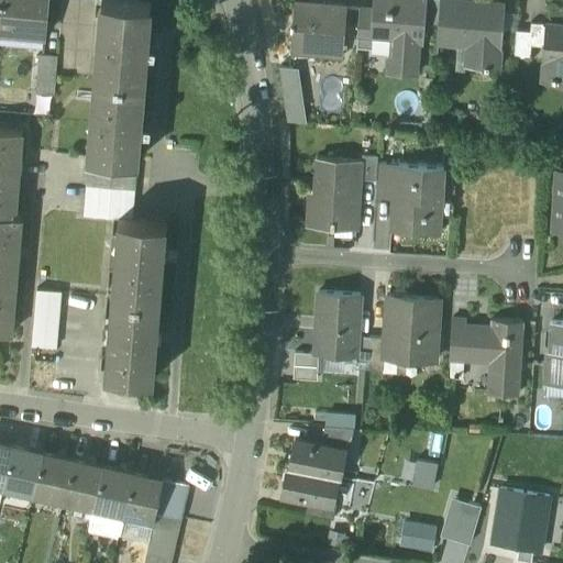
[(48,0),(0,0),(0,2),(0,24),(46,29),(48,0)]
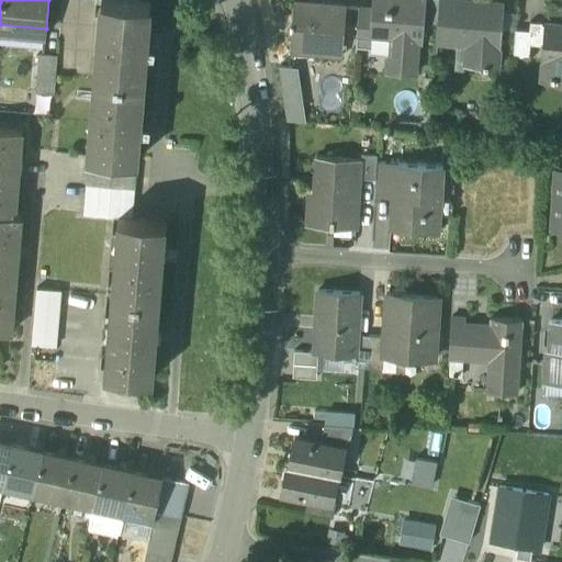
[(96,0),(62,0),(59,21),(94,24),(96,0)]
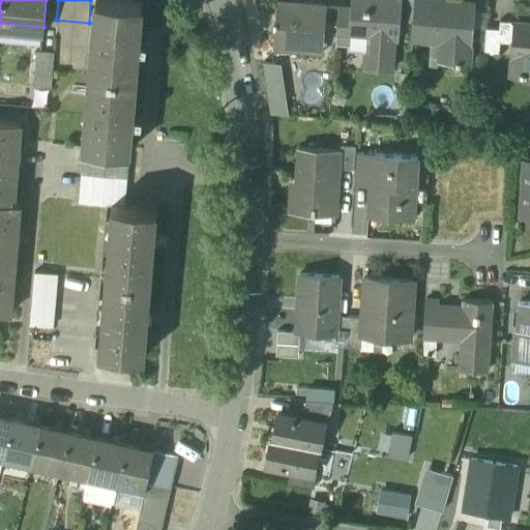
[(118,1),(107,0),(95,0),(89,74),(136,78),(142,3),(118,1)]
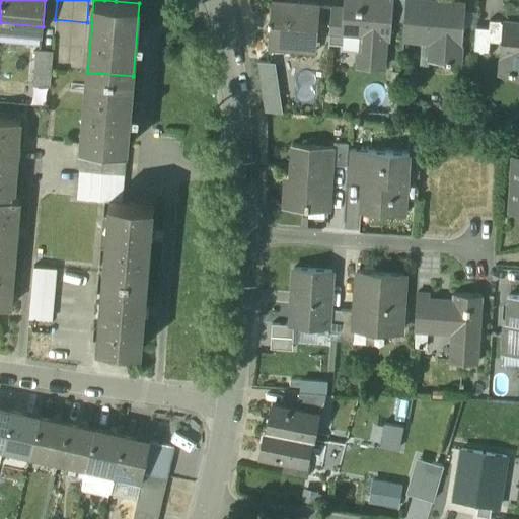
[(344,0),(344,7),(342,28),(344,28),(365,30),(364,50),(358,50),(358,51),(357,66),(383,69),(386,38),(390,38),(391,21),(392,0),(344,0)]
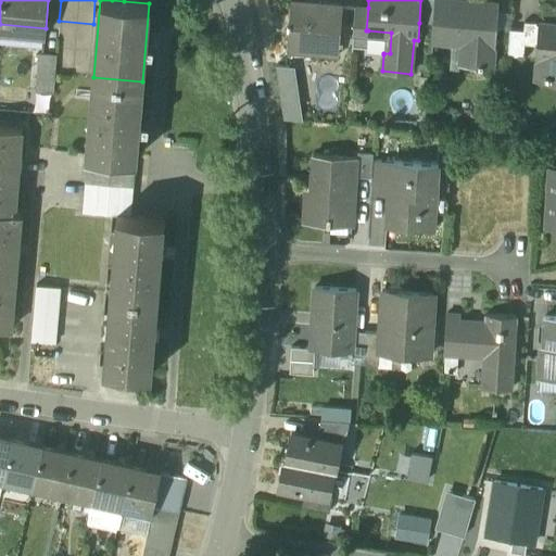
[(433,0),(420,0),(419,23),(432,24),(433,0)]
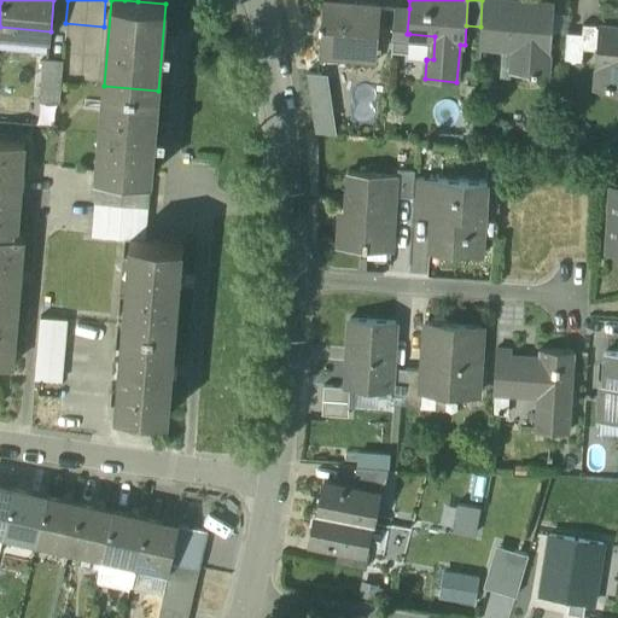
[(554,4),(514,0),(499,0),(497,36),(481,35),(479,47),(512,50),(511,73),(536,75),(536,74),(547,75),(549,53),(551,53),(554,4)]
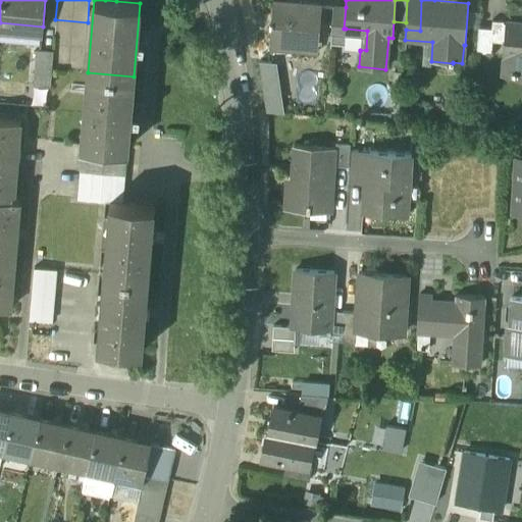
[(421,0),(407,0),(406,22),(406,30),(420,31),(421,0)]
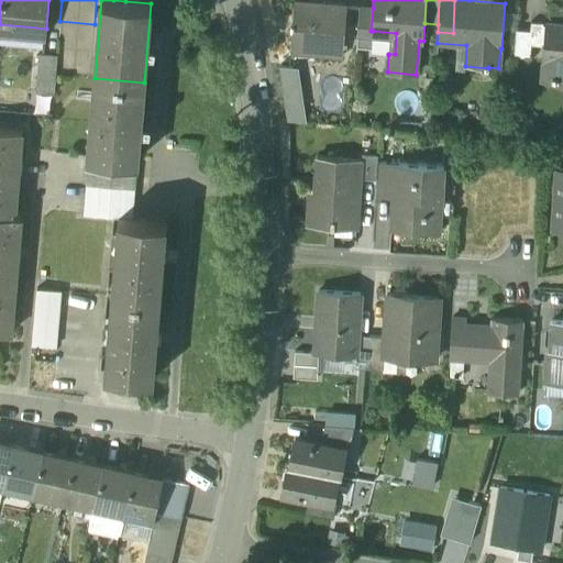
[(346,6),(295,1),(293,24),(291,24),(291,29),(293,30),(291,45),(315,47),(315,54),(343,56),(346,6)]
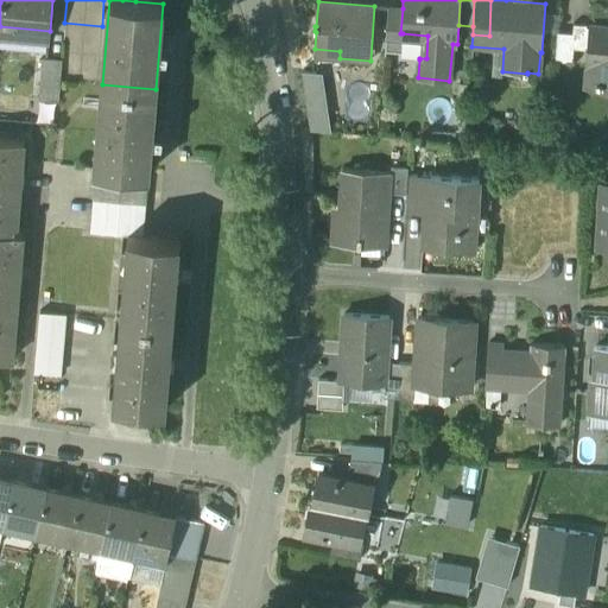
[(388,8),(386,38),(403,39),(403,33),(400,33),(403,8),(388,8)]
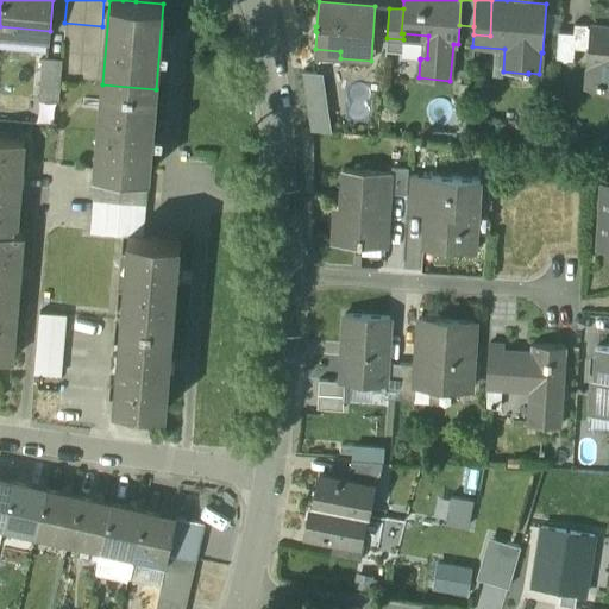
[(573,35),(558,33),(556,61),(572,62),(573,48),(585,48),(586,25),(575,24),(573,35)]
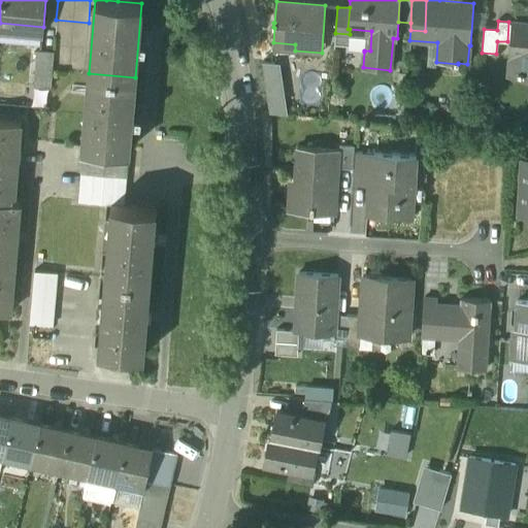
[(527,23),(514,22),(510,56),(518,57),(517,71),(527,71),(527,23)]
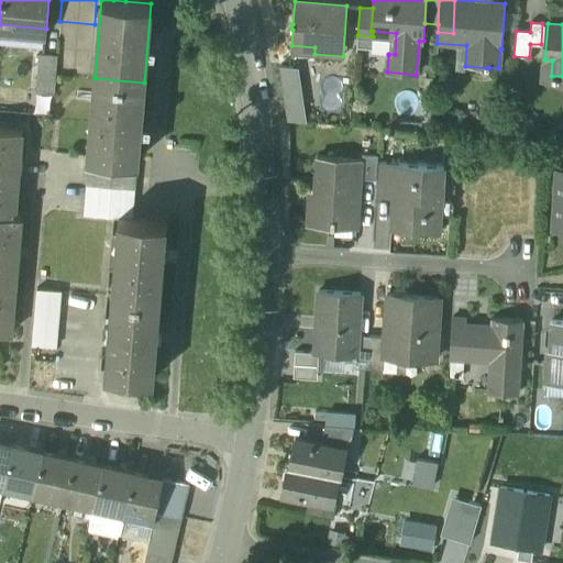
[(46,29),(0,24),(0,44),(44,48),(46,29)]
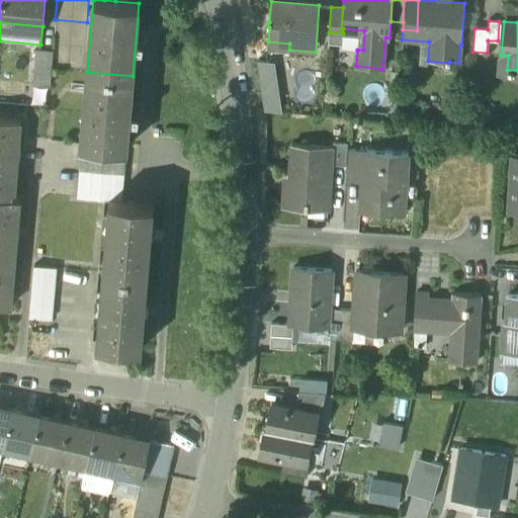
[(364,30),(343,28),(343,33),(329,32),(328,42),(340,44),(339,49),(357,51),(357,50),(363,50),(364,30)]
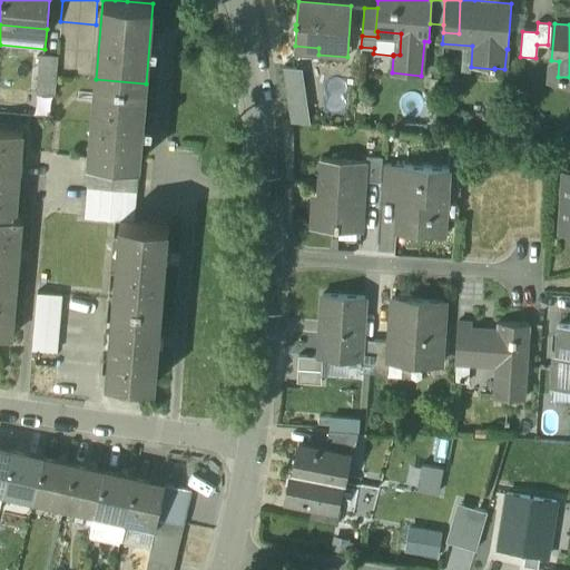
[(58,57),(39,56),(37,94),(55,95),(58,57)]
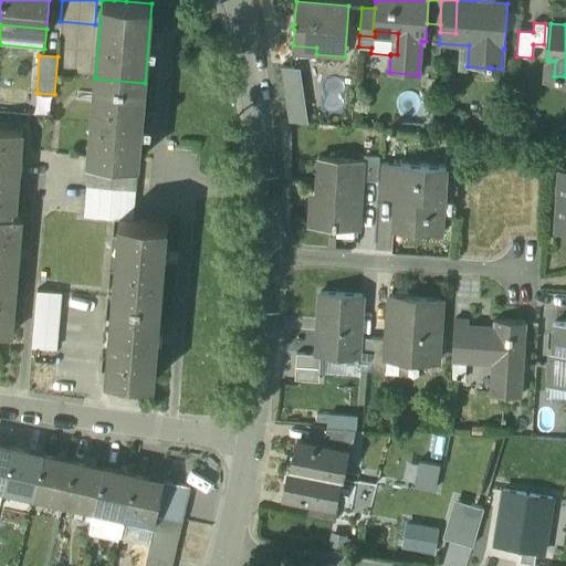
[(284,69),(286,122),(307,121),(305,67),(284,69)]
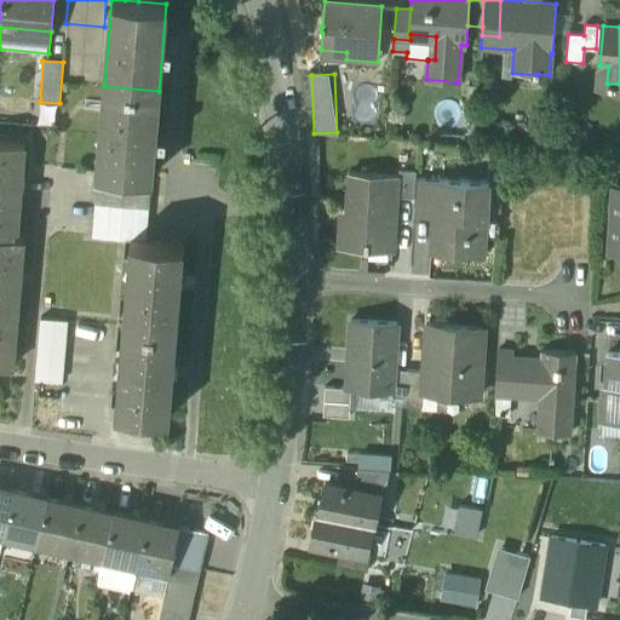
[(159,91),(104,86),(97,173),(150,177),(159,91)]
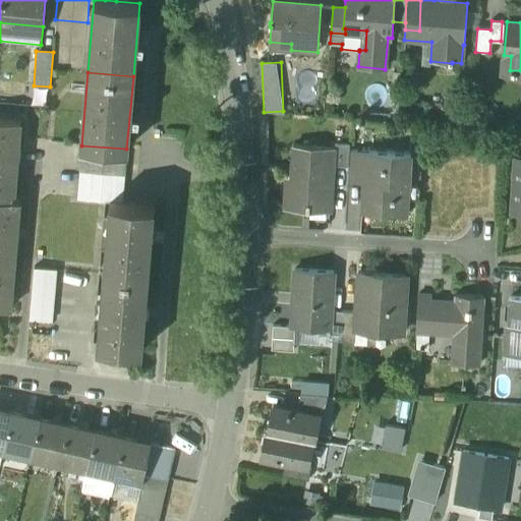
[(20,120),(0,118),(0,307),(10,309),(10,307),(9,307),(11,281),(12,281),(12,280),(11,280),(15,241),(16,240),(15,240),(15,231),(16,231),(16,230),(18,201),(19,201),(19,200),(17,199),(17,196),(12,196),(15,161),(16,161),(16,160),(15,160),(16,151),(17,151),(17,150),(16,150),(19,121),(20,121),(20,120)]
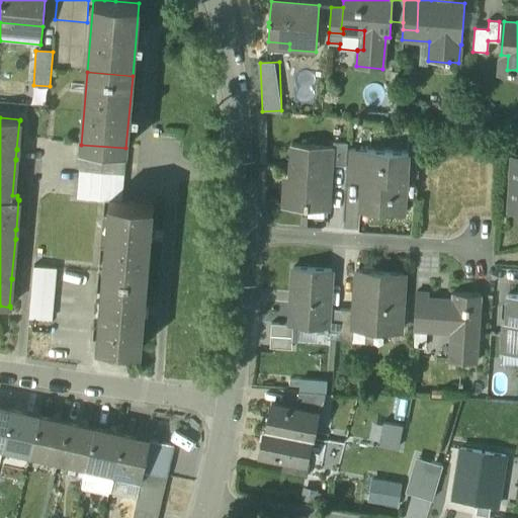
[(347,143),(334,142),(333,147),(332,164),(346,165),(347,150),(347,143)]
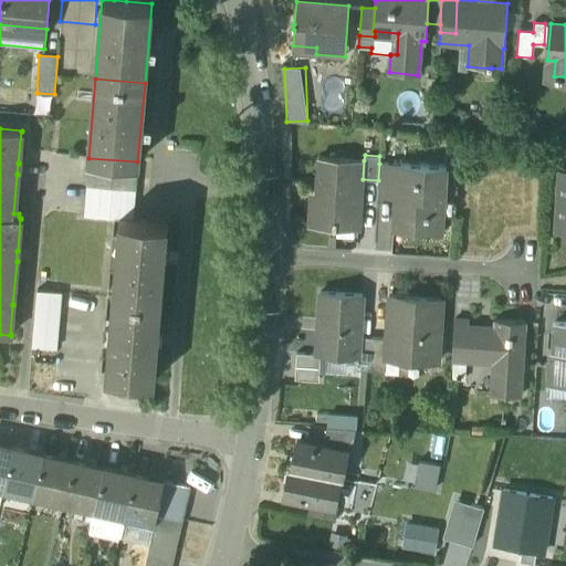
[(137,161),(88,158),(86,186),(135,190),(137,161)]
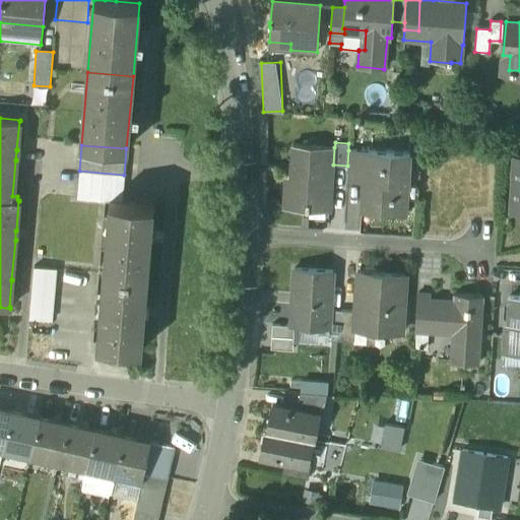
[(328,147),(294,145),(290,189),(285,189),(284,208),(306,209),(306,211),(309,211),(309,203),(325,204),(327,165),(328,147)]
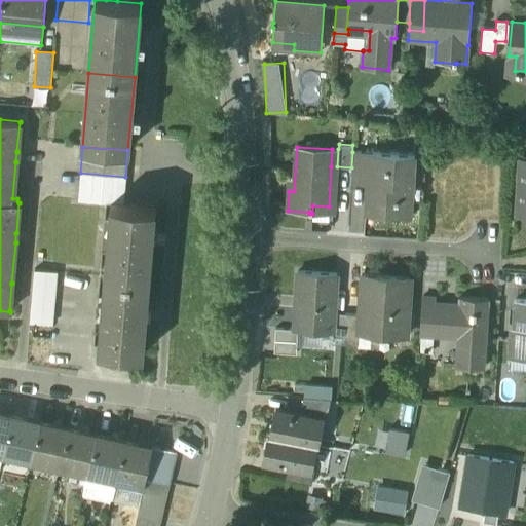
[(375,153),(352,152),(351,167),(350,179),(364,180),(365,166),(374,166),(375,153)]
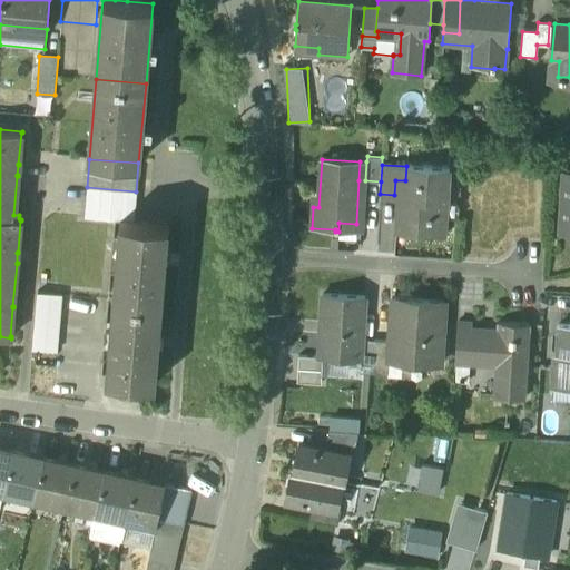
[(449,168),(406,166),(405,180),(395,180),(394,195),(401,195),(400,207),(397,207),(395,233),(445,236),(449,168)]
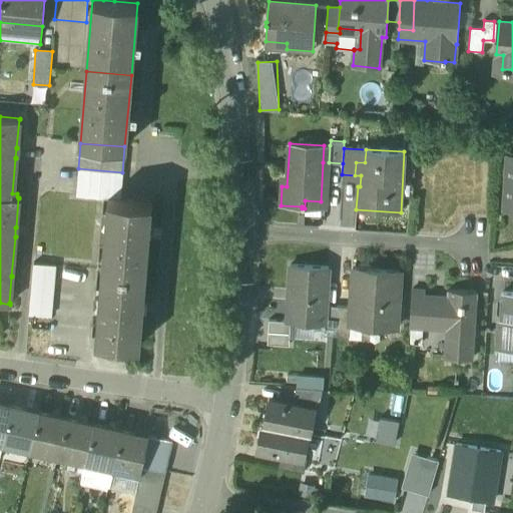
[(512,153),(508,153),(504,206),(512,206),(512,153)]
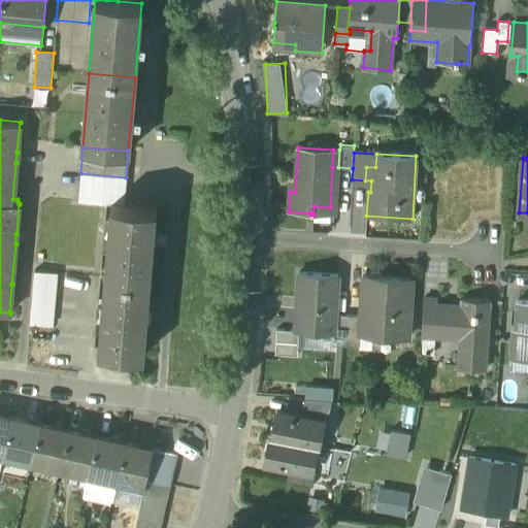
[(126,177),(80,173),(78,201),(111,204),(111,203),(122,204),(124,204),(126,177)]
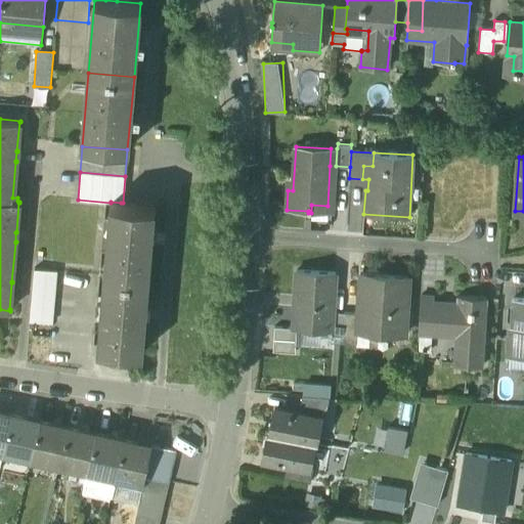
[(121,203),(111,202),(111,203),(104,275),(149,279),(156,206),(123,203),(121,203)]
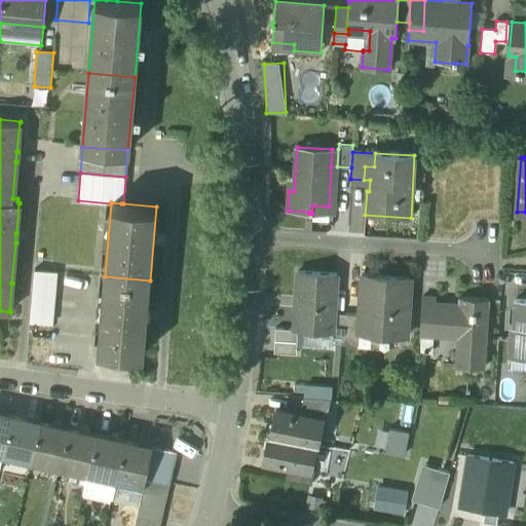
[(57,272),(34,270),(30,323),(52,325),(57,272)]
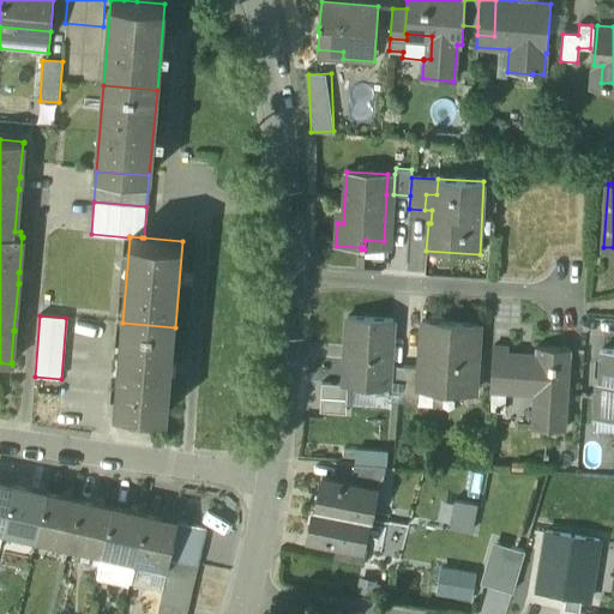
[(393,320),(347,318),(343,385),(389,387),(390,366),(393,320)]
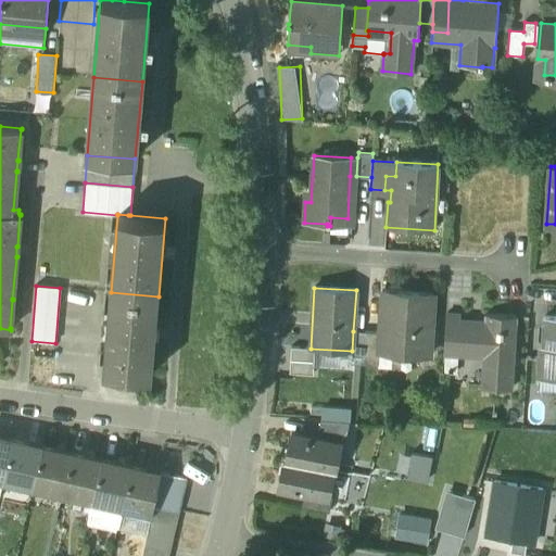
[(159,297),(111,292),(103,370),(152,374),(159,297)]
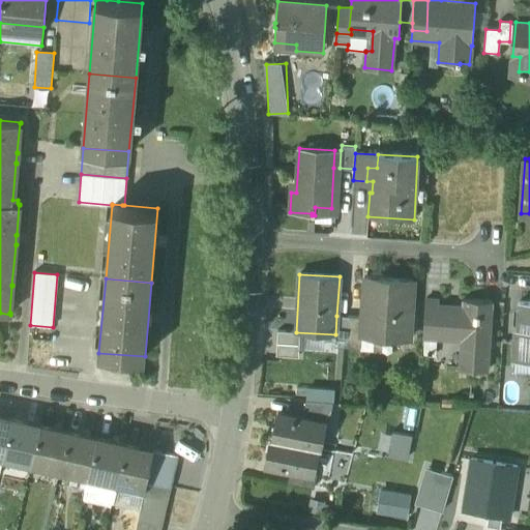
[(414,282),(364,278),(361,318),(360,336),(361,336),(410,340),(414,282)]
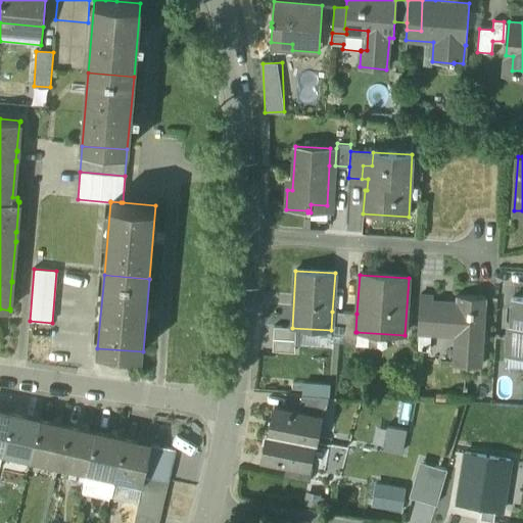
[(433,297),(420,296),(417,335),(430,336),(431,330),(430,330),(431,307),(432,307),(432,302),(433,297)]
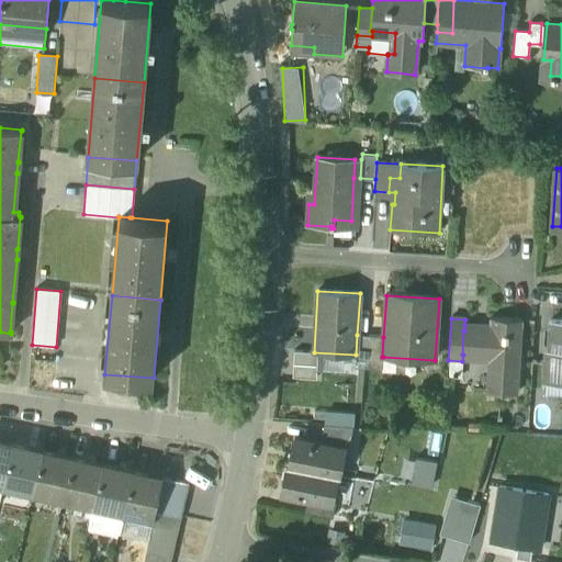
[(491,326),(464,325),(464,330),(463,330),(462,355),(463,355),(495,357),(494,377),(487,377),(486,394),(517,395),(517,394),(516,394),(520,323),(521,323),(521,321),(490,319),(490,321),(491,322),(491,326)]
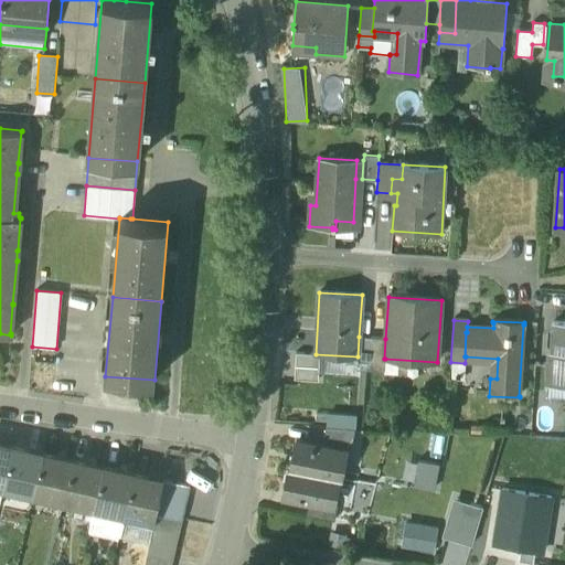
[(564,324),(553,323),(551,365),(547,365),(546,386),(564,386),(564,324)]
